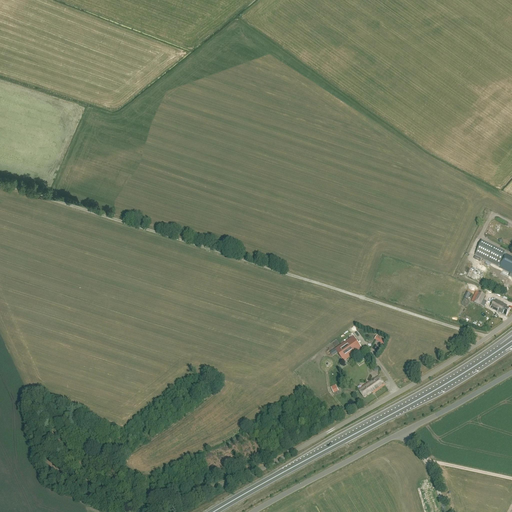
[(507,272),(510,273),(509,276),(511,277),(511,257),(506,254),(506,253),(482,241),(475,256),(507,272)]
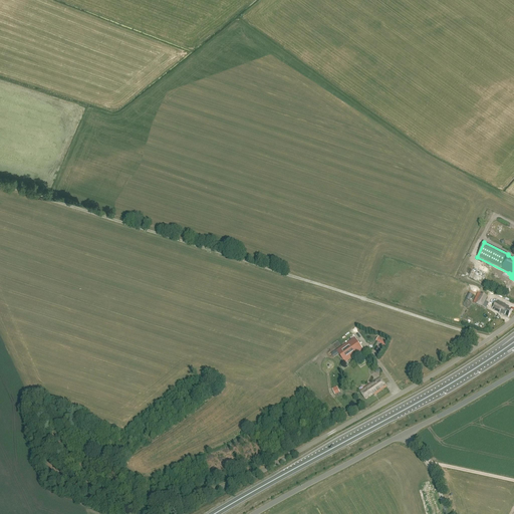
[(485,277),(474,272),(473,274),(471,273),(468,278),(482,284),(485,277)]
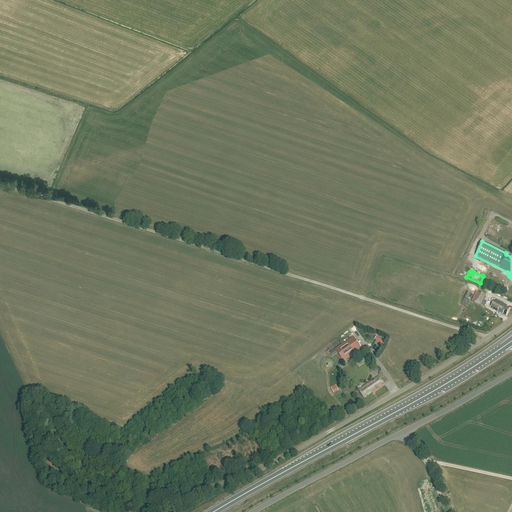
[(482,306),(486,307),(488,301),(485,300),(487,296),(477,292),(473,302),(476,303),(479,296),(481,297),(479,302),(483,304),(482,306)]
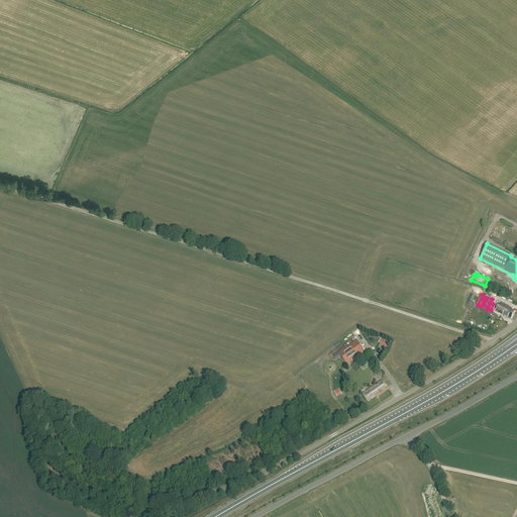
[(509,307),(500,302),(495,311),(511,319),(515,312),(512,310),(513,309),(509,307)]
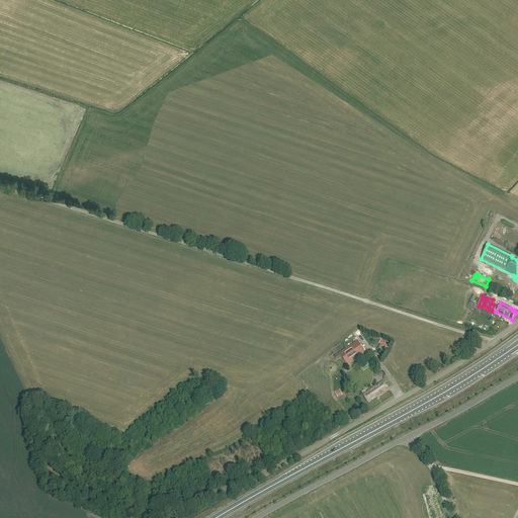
[(380,344),(389,349),(392,344),(383,339),(380,344)]
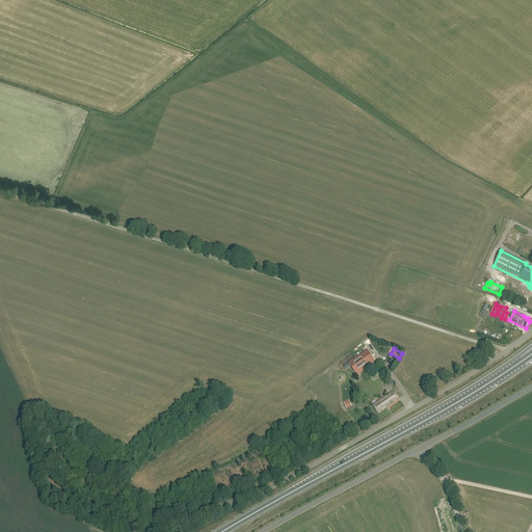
[(357,376),(377,363),(367,349),(343,366),(345,370),(350,366),(357,376)]
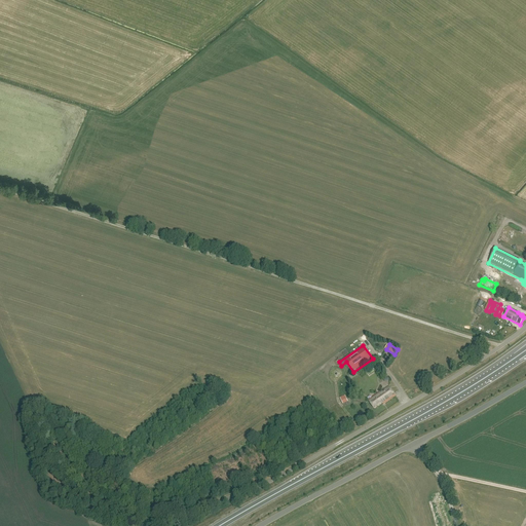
[(383,405),(396,397),(388,386),(369,401),(374,409),(382,403),(383,405)]
